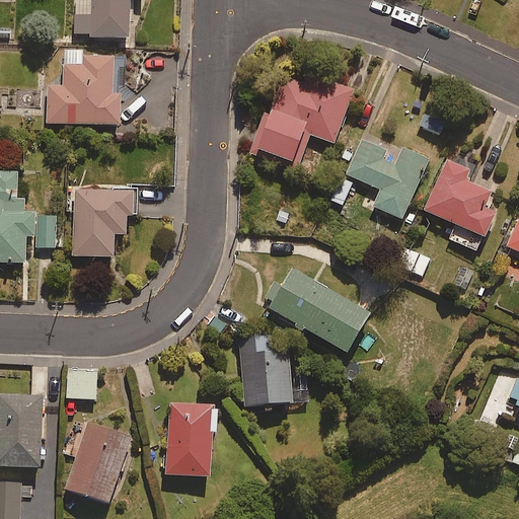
[(89,34),(89,38),(131,39),(130,0),(92,0),(93,16),(75,16),(75,34),(89,34)]
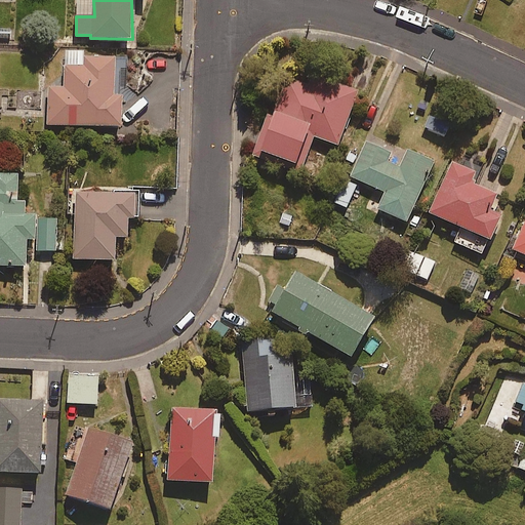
[(116,57),(67,56),(66,87),(49,87),(48,125),(122,127),(123,96),(115,96),(116,57)]
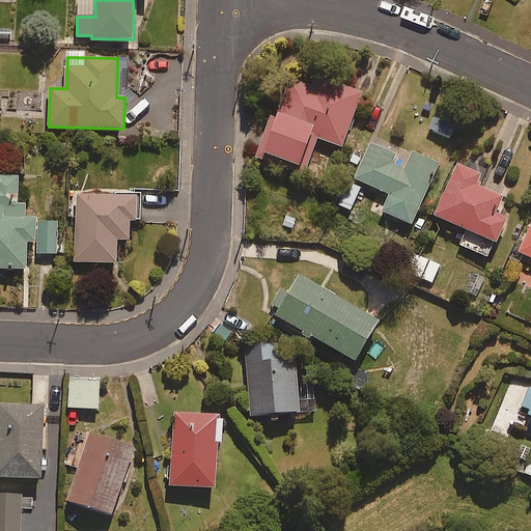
[(342,148),(362,94),(294,70),(263,155),(301,168),(312,137),(342,148)]
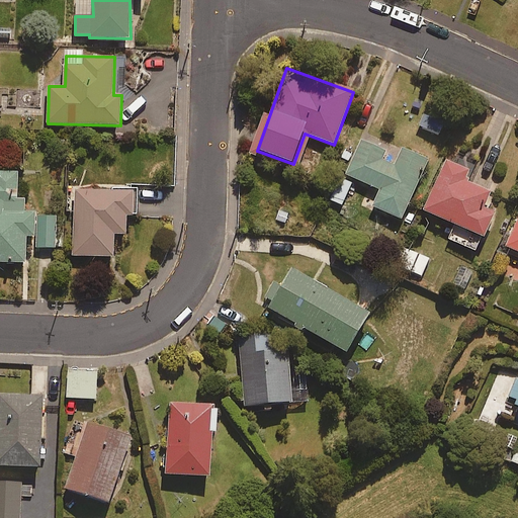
[(385,153),(362,142),(346,175),(381,190),(373,206),(402,221),(429,161),(404,150),(396,166),(382,160),(385,153)]
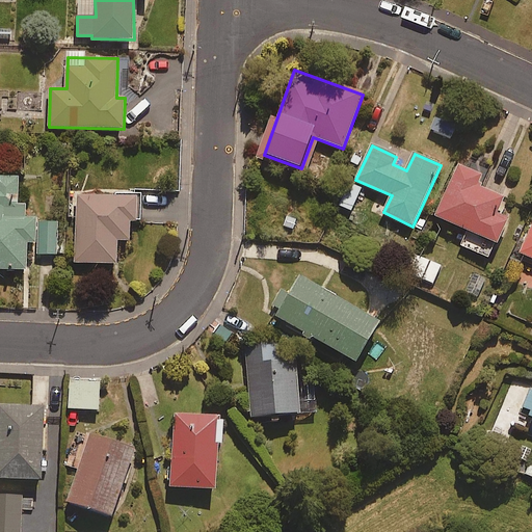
[(464,240),(485,249),(489,241),(498,245),(509,220),(497,215),(504,198),(480,188),(484,177),(459,165),(435,216),(469,232),(464,240)]
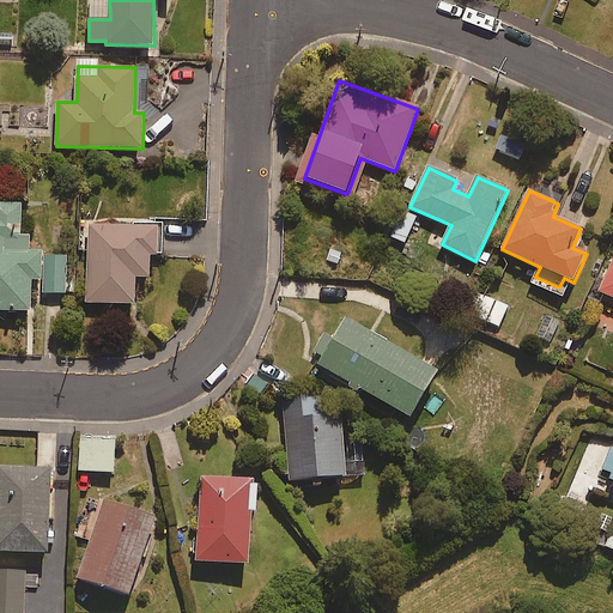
[(0,310),(31,311),(32,281),(42,281),(42,295),(67,295),(68,254),(30,254),(30,235),(22,235),(22,204),(0,202),(0,310)]
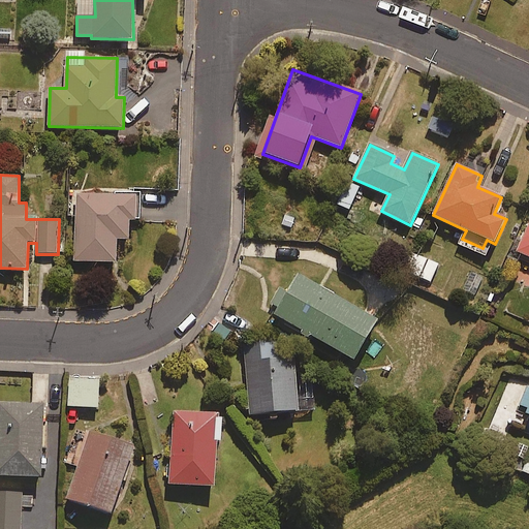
[(349,211),(353,201),(361,204),(364,196),(358,193),(362,184),(348,179),(336,205),(349,211)]
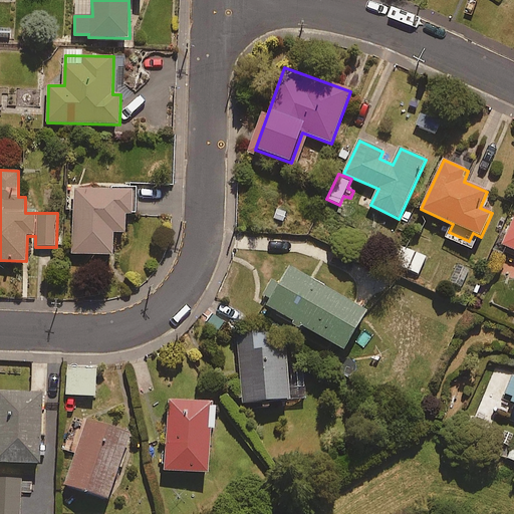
[(136,189),(74,190),(75,255),(113,255),(113,233),(126,233),(126,215),(137,214),(136,189)]
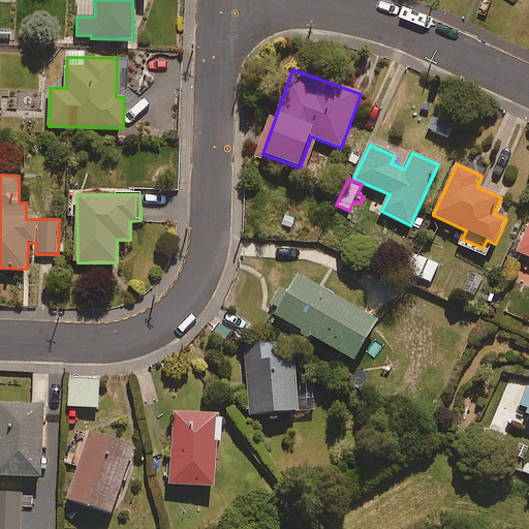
[(528,220),(514,254),(528,260),(528,220)]
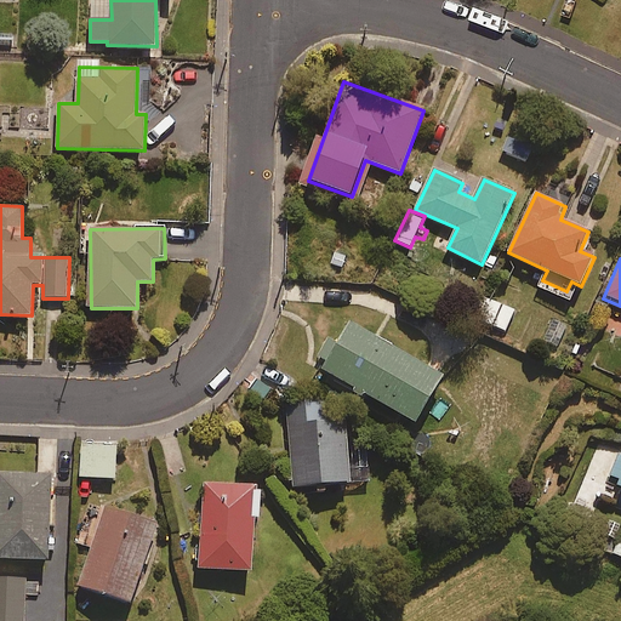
[(514,311),(483,297),(474,318),(506,331),(514,311)]
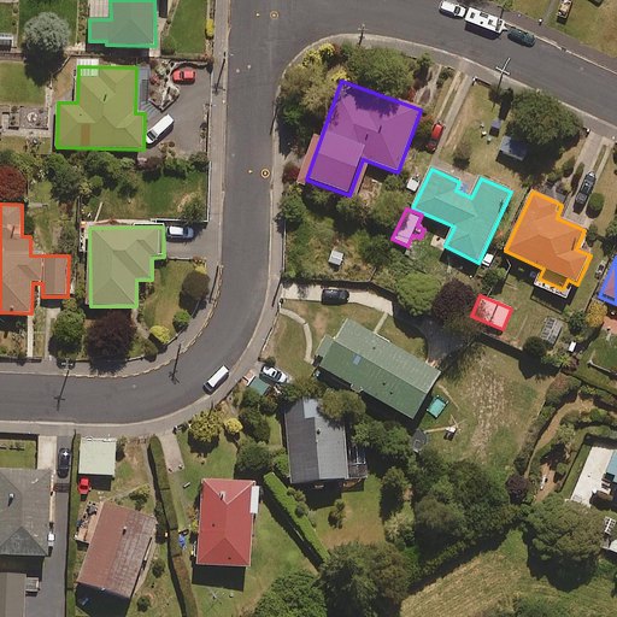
[(322,368),(352,386),(350,389),(362,395),(364,392),(413,421),(441,375),(348,321),(322,368)]
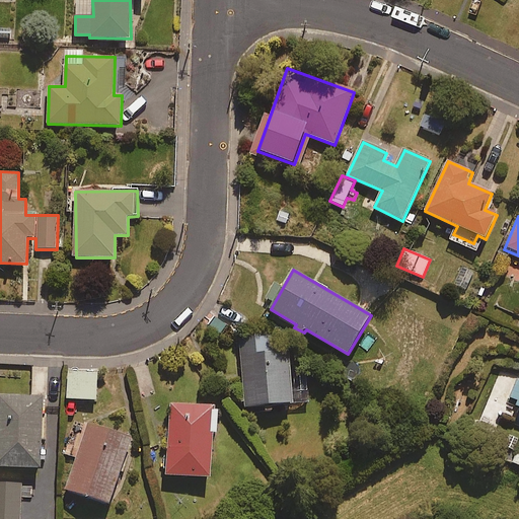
[(244,408),(265,406),(265,412),(279,411),(278,405),(294,404),(290,335),(240,338),(244,408)]
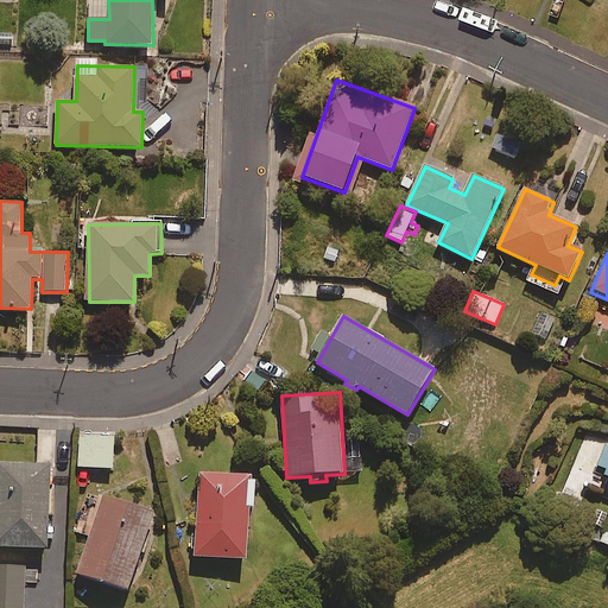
[(115,435),(81,434),(78,468),(113,469),(115,435)]
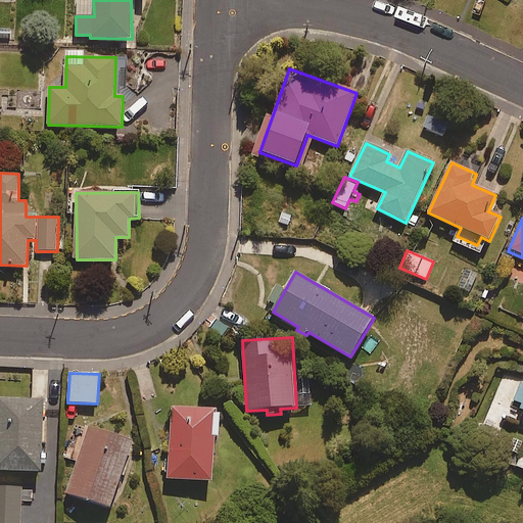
[(522,382),(521,382),(510,407),(522,412),(522,419),(519,429),(522,431),(522,382)]
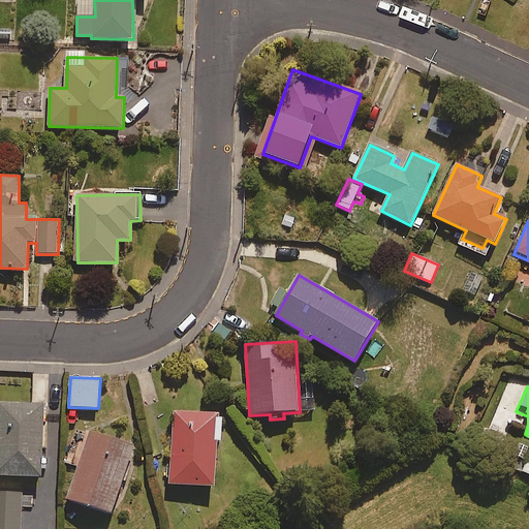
[(44,406),(0,404),(0,476),(42,477),(44,406)]
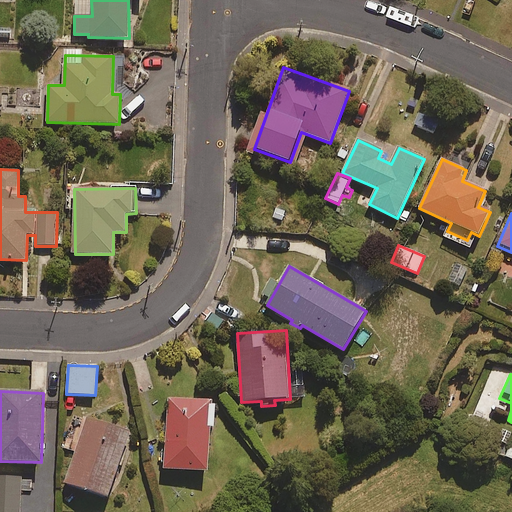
[(216,401),(168,399),(165,470),(209,472),(211,428),(214,428),(216,401)]
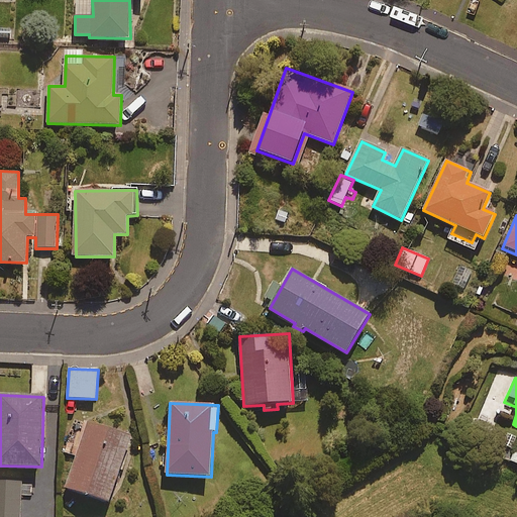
[(131,436),(88,422),(67,489),(110,503),(131,436)]
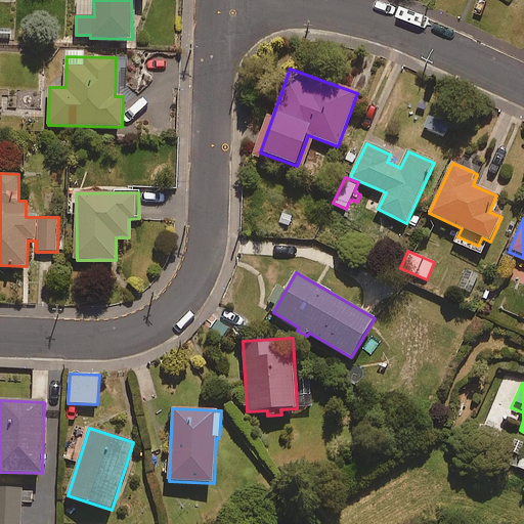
[(20,523),(22,488),(0,488),(0,523),(20,523)]
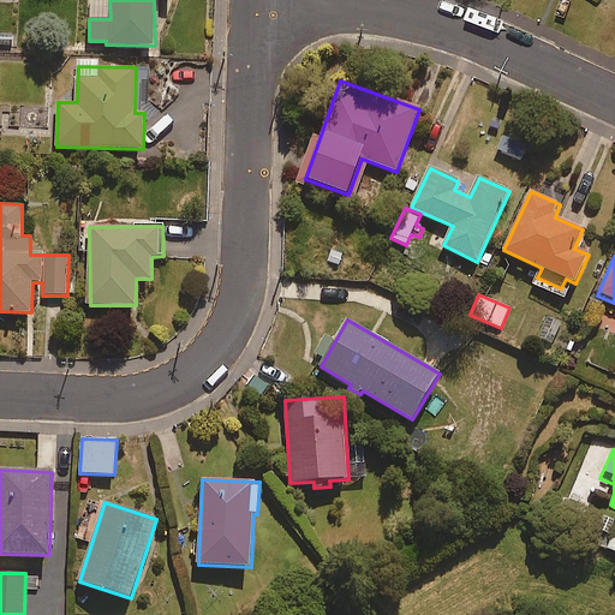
All buildings are outlined.
